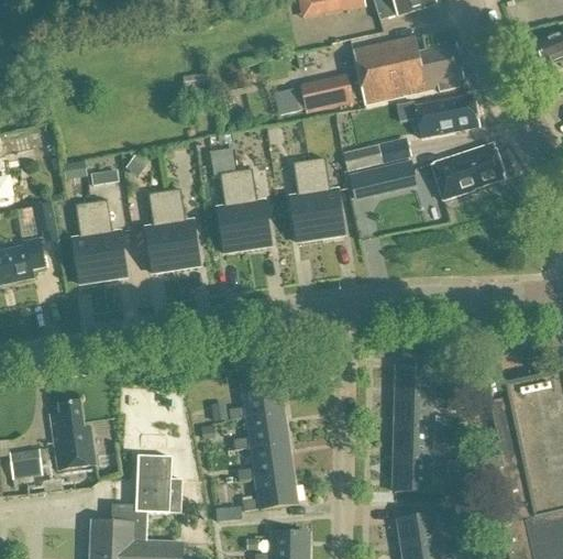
[(321,0),(323,13),(366,7),(365,0),(321,0)]
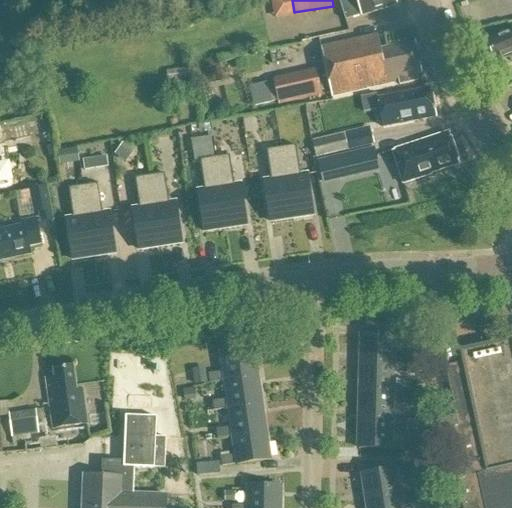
[(339,0),(345,18),(395,4),(394,0),(339,0)]
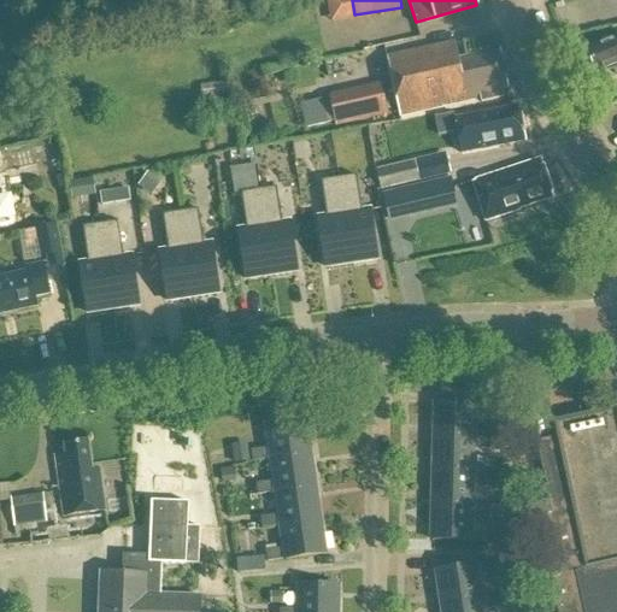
[(616,36),(587,48),(595,72),(615,65),(616,72),(616,71),(616,36)]
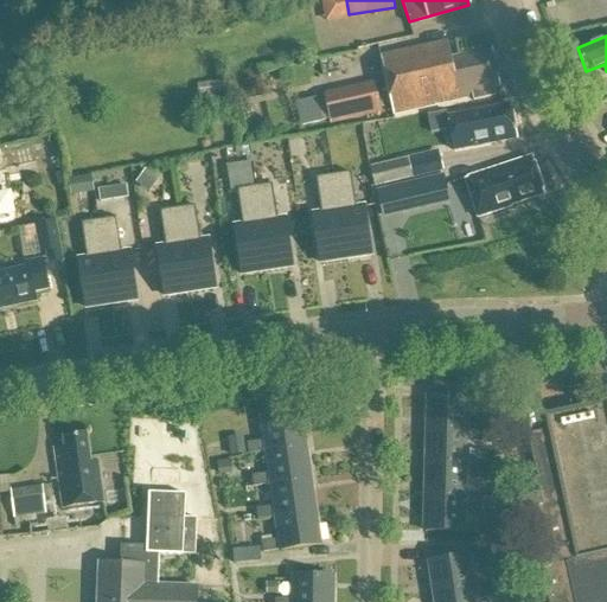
[(492,84),(499,82),(491,46),(451,56),(447,39),(381,55),(393,111),(472,95),(473,98),(494,94),(492,84)]
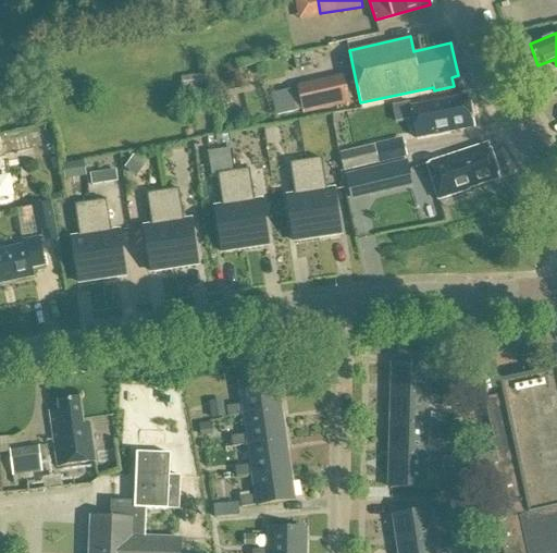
[(207,72),(194,73),(195,83),(208,81),(207,72)]
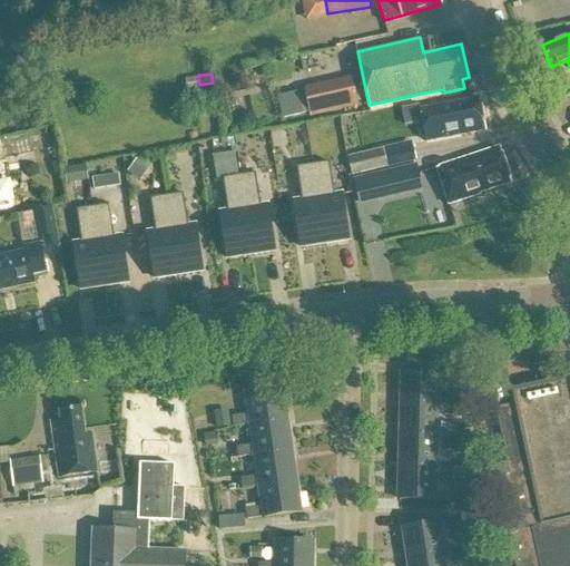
[(200,95),(199,85),(198,75),(184,76),(186,89),(189,89),(189,96),(200,95)]
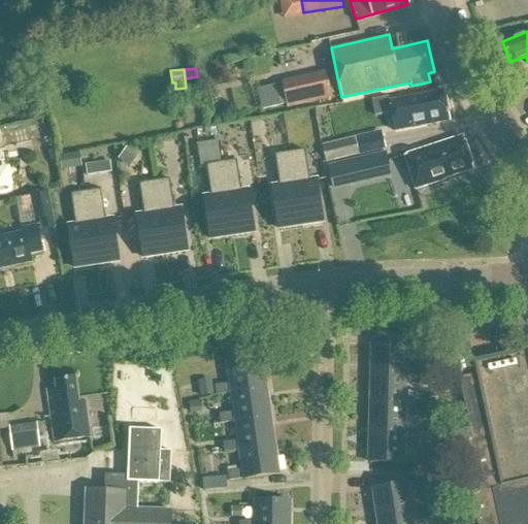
[(278,106),(290,104),(290,105),(330,98),(325,71),(285,79),(285,80),(273,83),(278,106)]
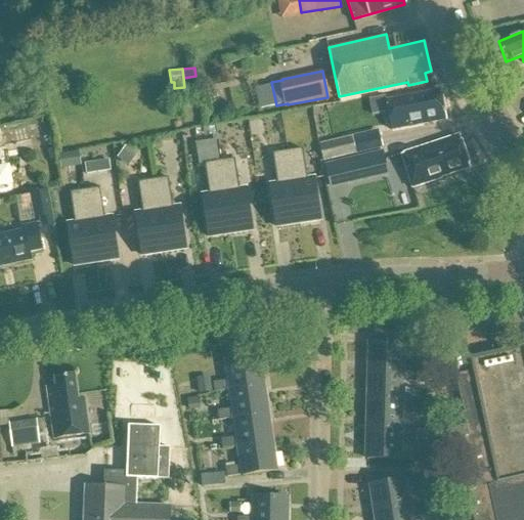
[(441,88),(433,90),(386,99),(392,128),(446,118),(441,88)]
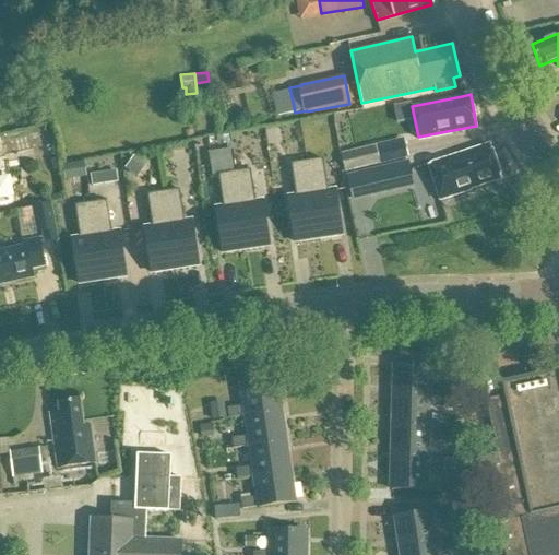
[(403,137),(376,142),(380,162),(407,155),(403,137)]
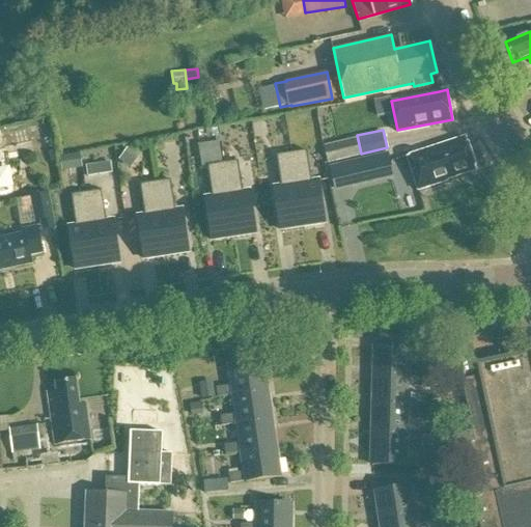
[(447,176),(476,168),(465,135),(409,153),(414,168),(411,169),(417,188),(447,178),(447,176)]
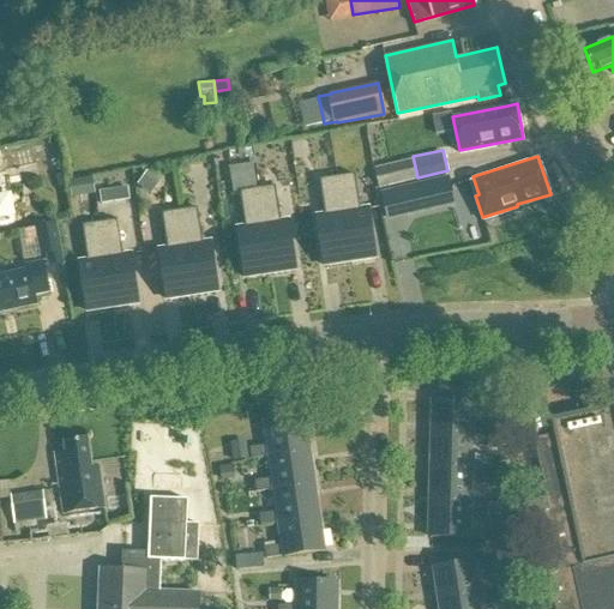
[(417,178),(413,157),(373,166),(378,186),(417,178)]
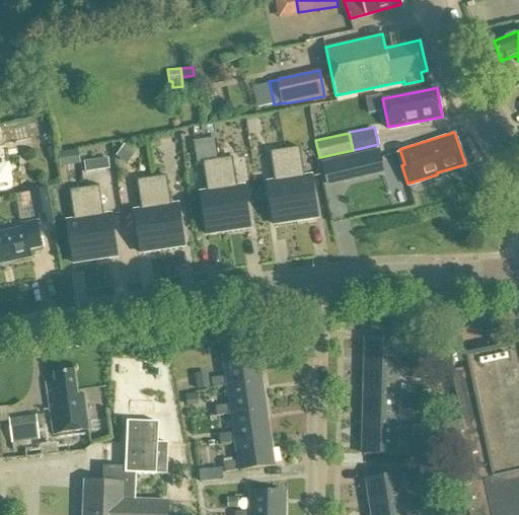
[(197,152),(216,151),(215,136),(196,137),(197,152)]
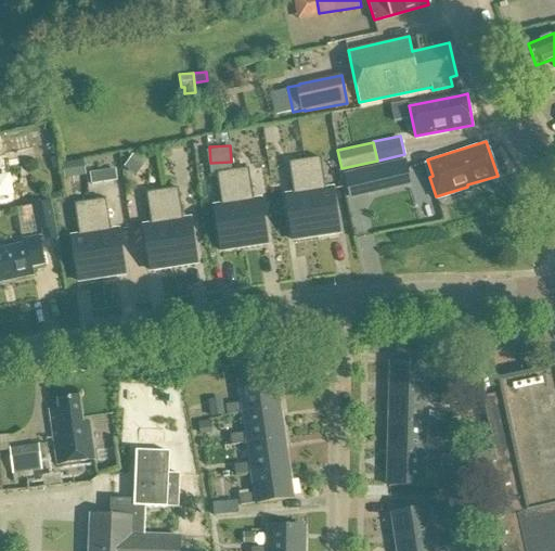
[(319,155),(304,157),(315,231),(336,229),(330,186),(323,187),(319,155)]
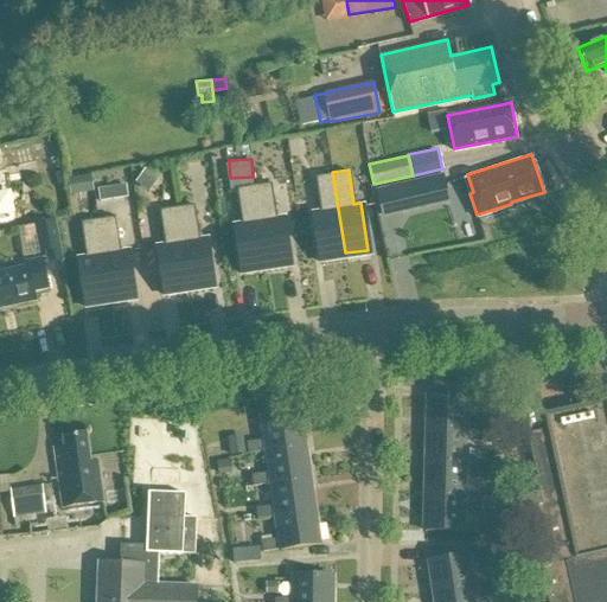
[(321,209),(314,210),(321,256),(345,253),(332,172),(315,174),(321,209)]
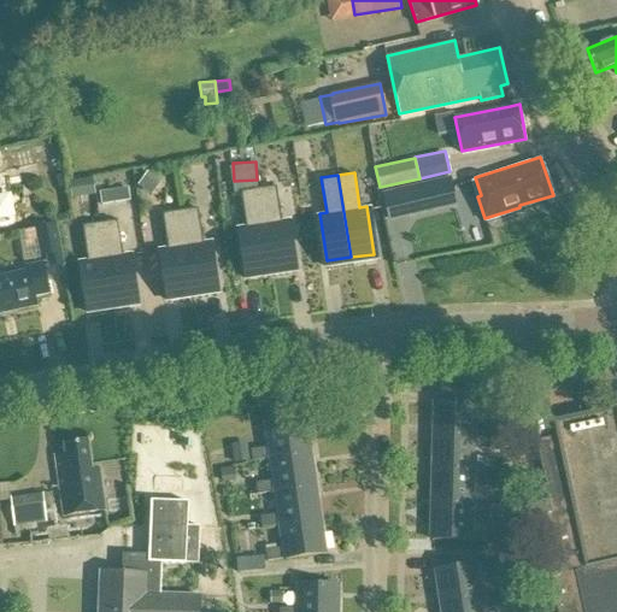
[(419,183),(418,181),(404,184),(409,201),(450,190),(446,176),(419,183)]
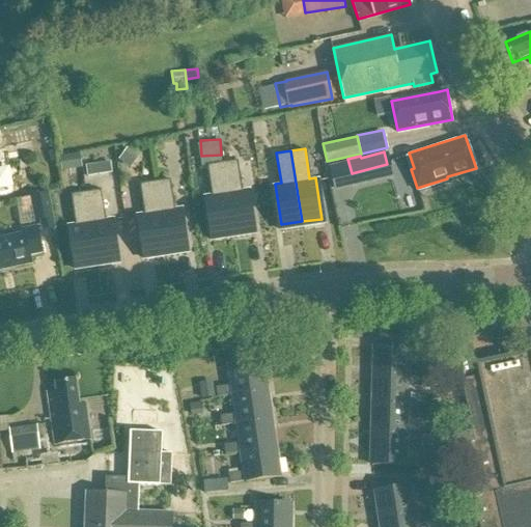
[(87,159),(88,170),(112,168),(111,158),(87,159)]
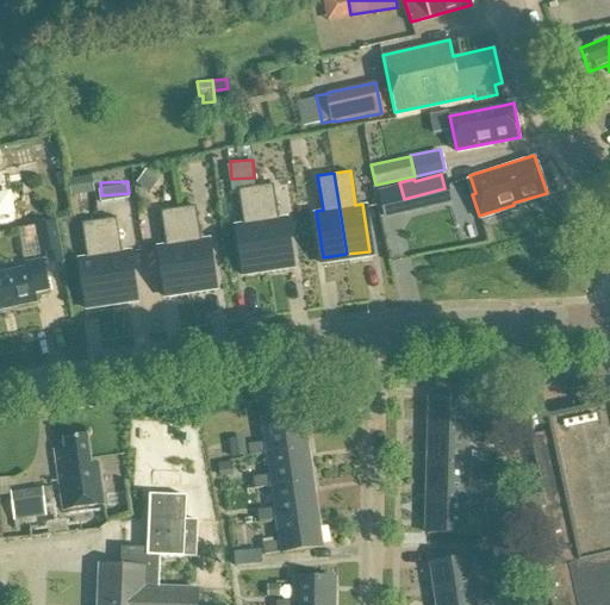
[(271,184),(254,186),(267,268),(291,264),(284,217),(277,218),(271,184)]
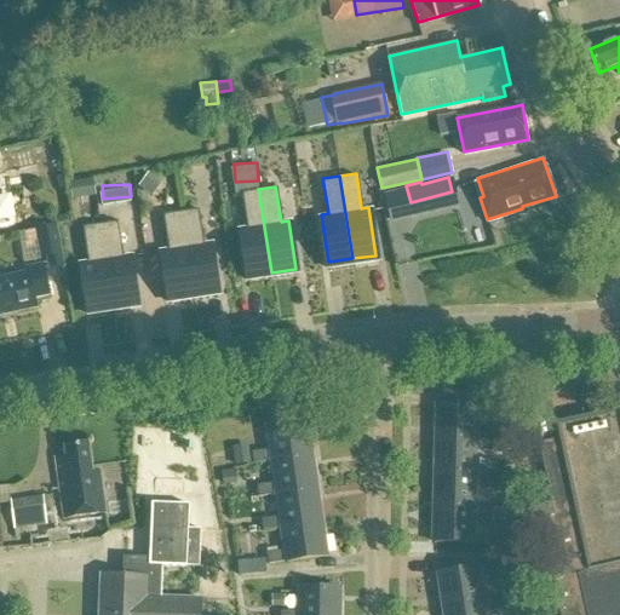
[(271,272),(258,189),(242,191),(247,226),(240,228),(247,276),(271,272)]
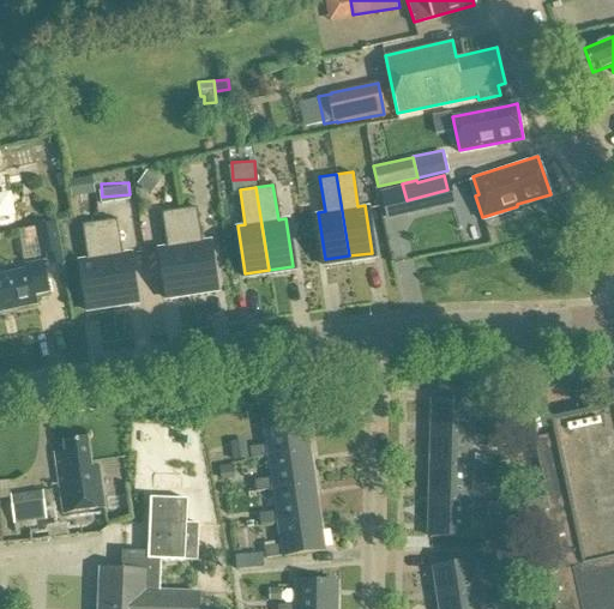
[(194,205),(178,207),(190,289),(214,285),(206,239),(199,240),(194,205)]
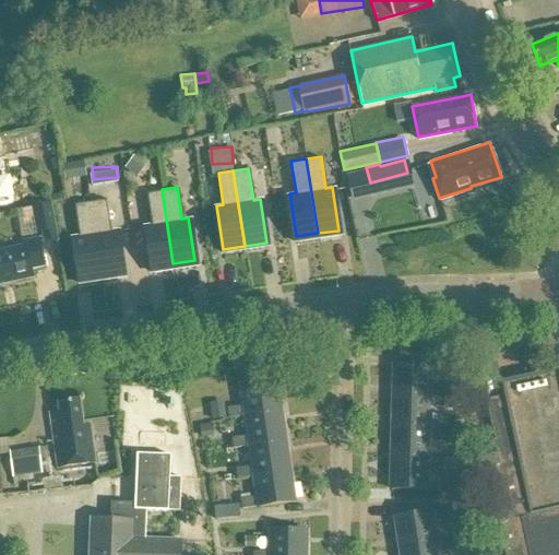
[(173,263),(162,189),(146,191),(151,223),(144,224),(151,267),(173,263)]
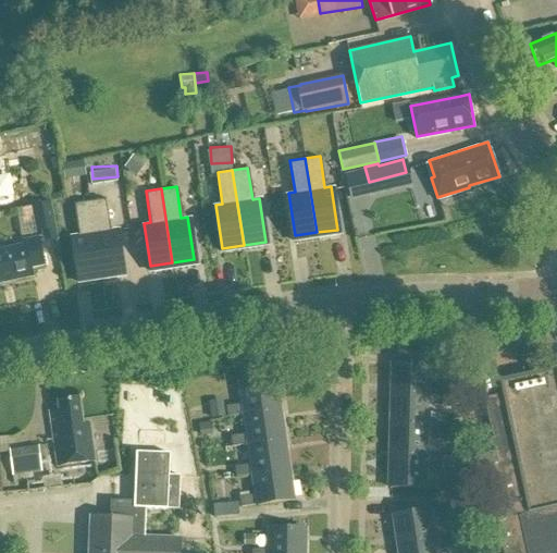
[(104,197),(89,199),(100,273),(122,270),(115,226),(109,228),(104,197)]
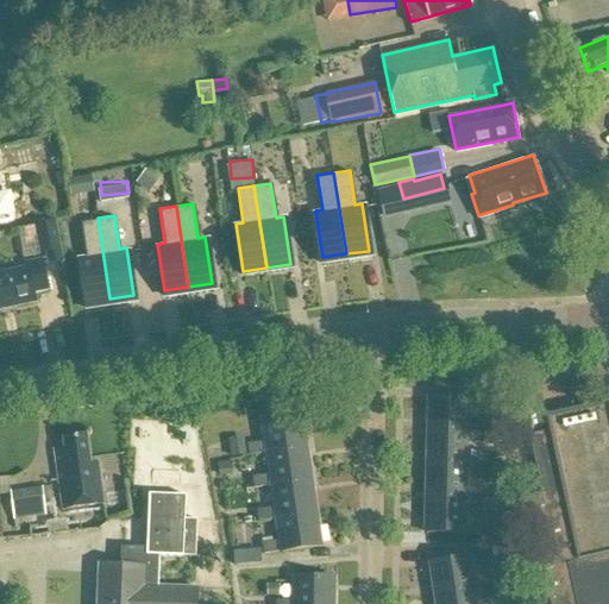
[(86,255),(80,255),(86,302),(110,299),(98,218),(81,220),(86,255)]
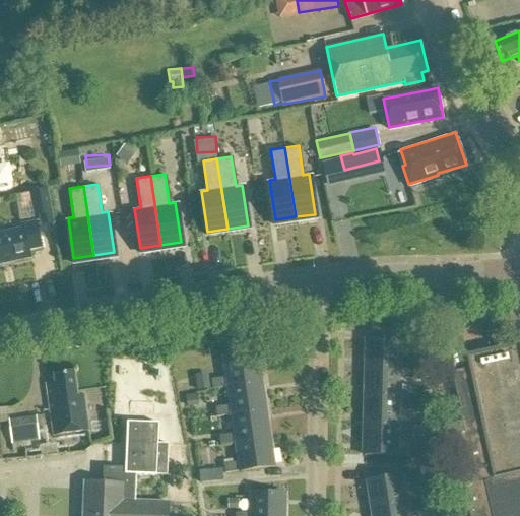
[(46,188),(28,192),(34,216),(39,216),(40,226),(53,223),(46,188)]
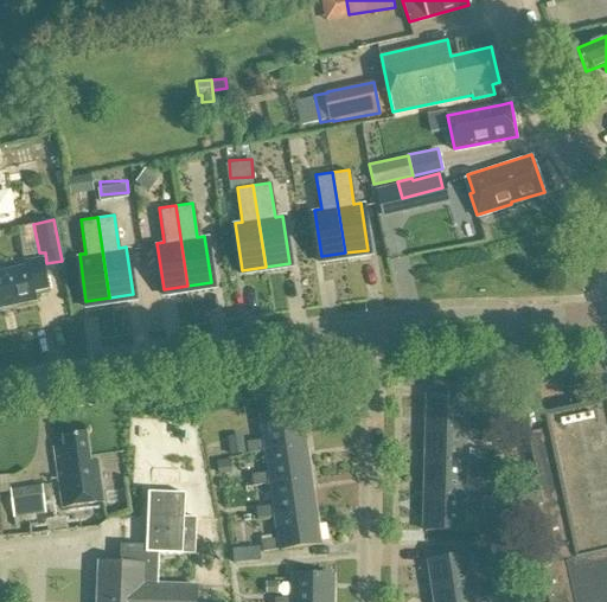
[(32,290),(48,287),(42,257),(25,261),(26,268),(0,273),(0,306),(1,306),(1,305),(34,299),(32,290)]
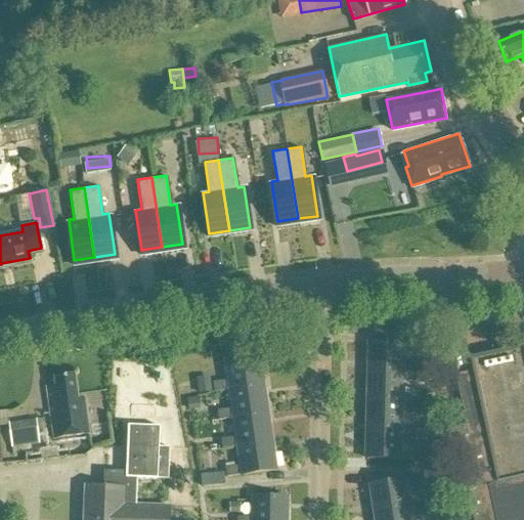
[(369,341),(368,370),(403,371),(404,351),(419,352),(419,343),(404,343),(404,341),(369,341)]
